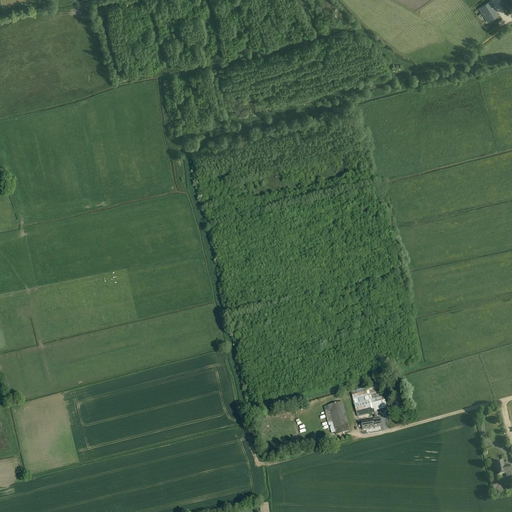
[(511,0),(503,0),(504,0),(506,2),(501,6),(503,9),(507,6),(511,12),(511,0)]
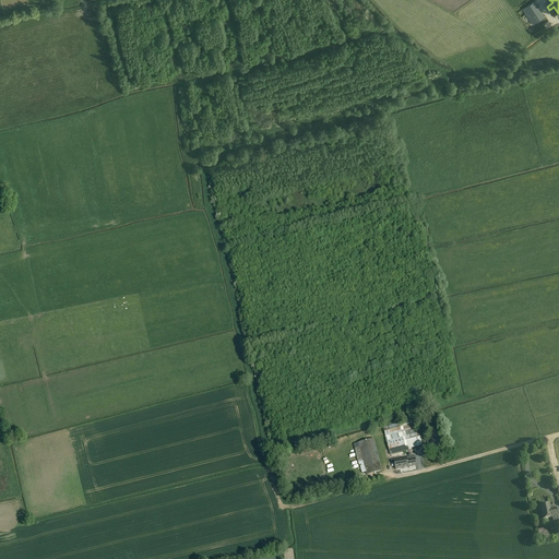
[(545,18),(539,9),(535,11),(530,4),(522,9),(533,25),(545,18)]
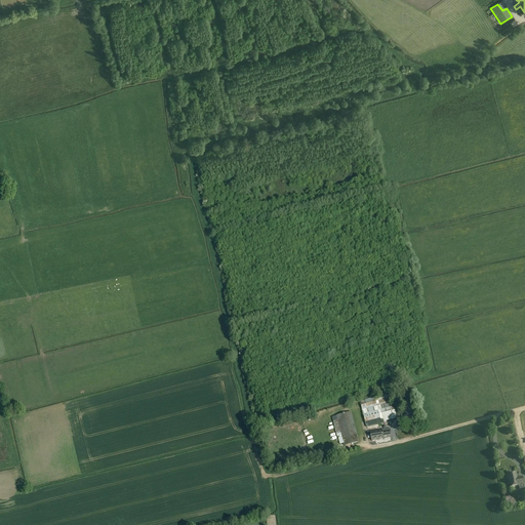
[(391,394),(360,402),(366,428),(384,423),(384,421),(401,417),(398,401),(393,402),(391,394)]
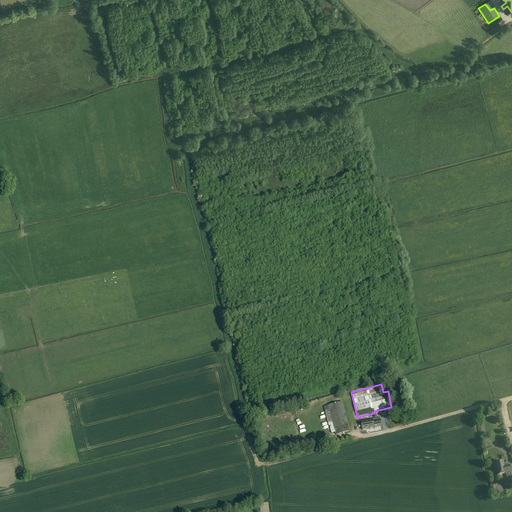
[(329,426),(332,434),(335,433),(336,435),(350,431),(342,402),(328,406),(329,410),(325,411),(329,426)]
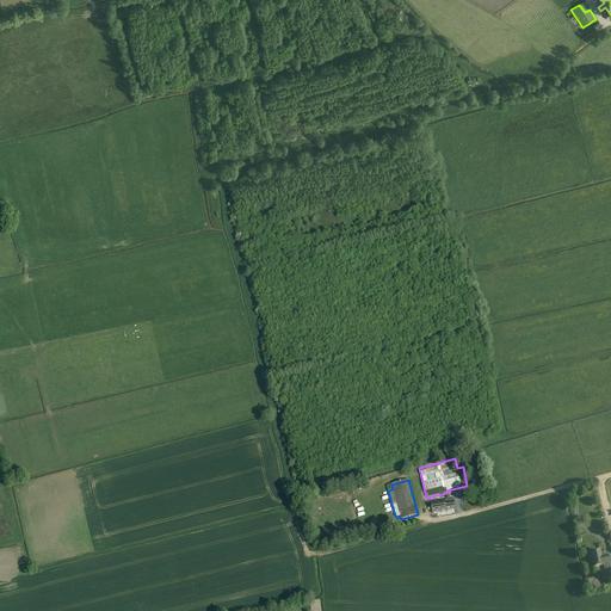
[(431,504),(433,513),(455,510),(454,499),(431,504)]
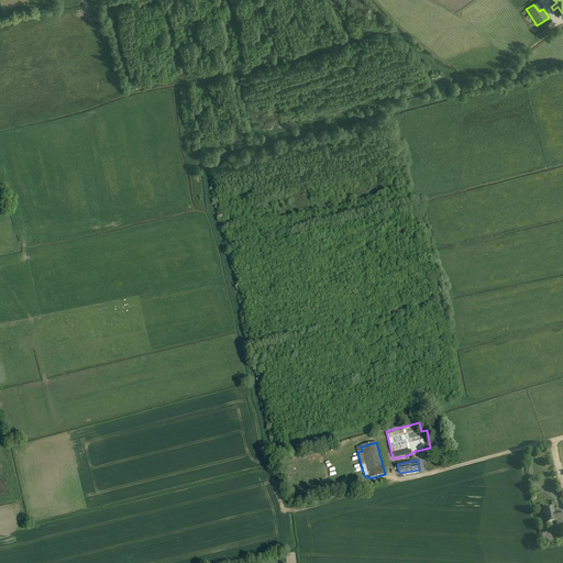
[(560,511),(560,512),(554,515),(553,507),(543,509),(547,522),(556,521),(555,520),(562,519),(560,511)]
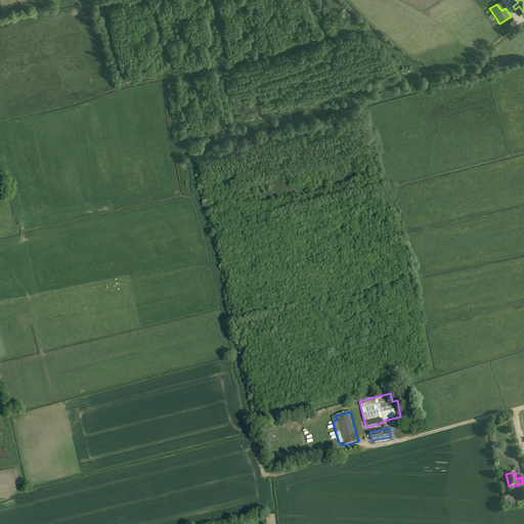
[(523,494),(523,487),(515,489),(517,496),(523,494)]
